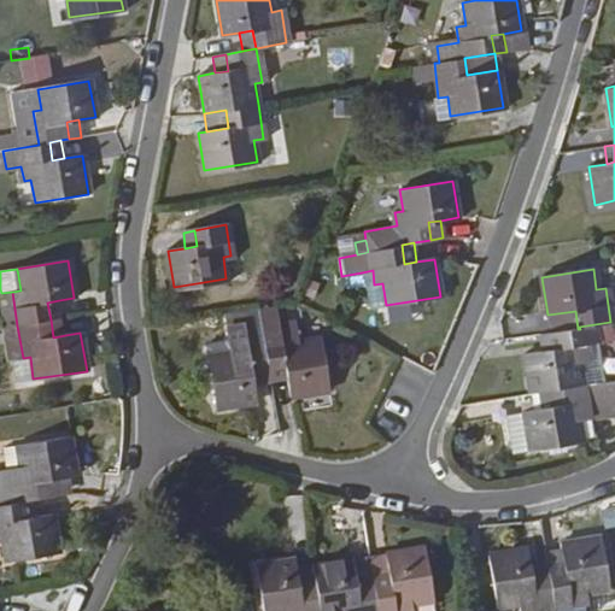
[(382,283),(374,285),(373,270),(362,272),(368,307),(386,305),(382,283)]
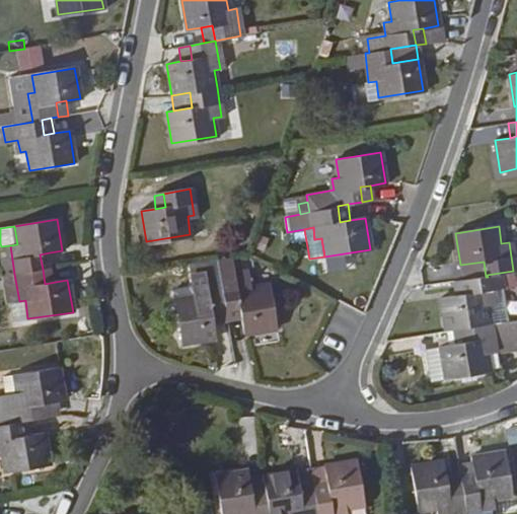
[(1,246),(5,276),(9,302),(19,301),(14,274),(10,245),(1,246)]
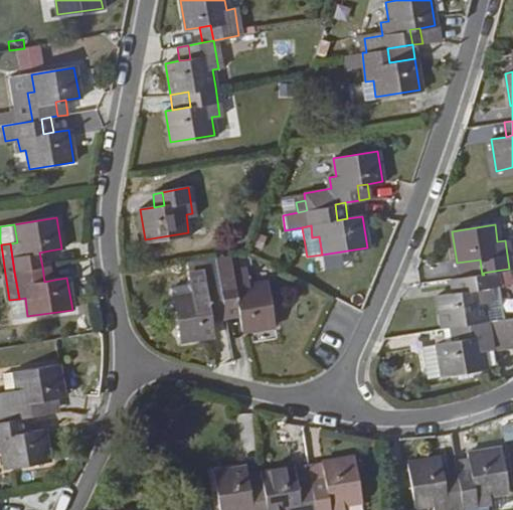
[(42,267),(51,266),(49,250),(39,252),(42,267)]
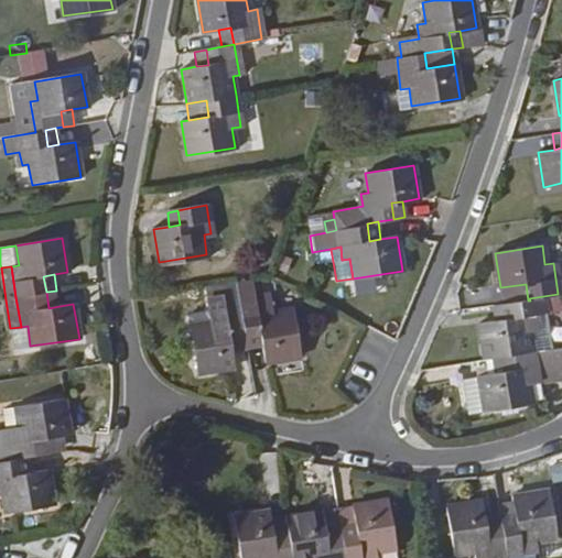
[(268,291),(254,294),(251,277),(237,280),(238,293),(209,297),(212,323),(192,326),(200,372),(234,368),(231,351),(229,340),(246,338),(260,336),(262,347),(265,362),(300,357),(292,309),(272,313),(268,291)]
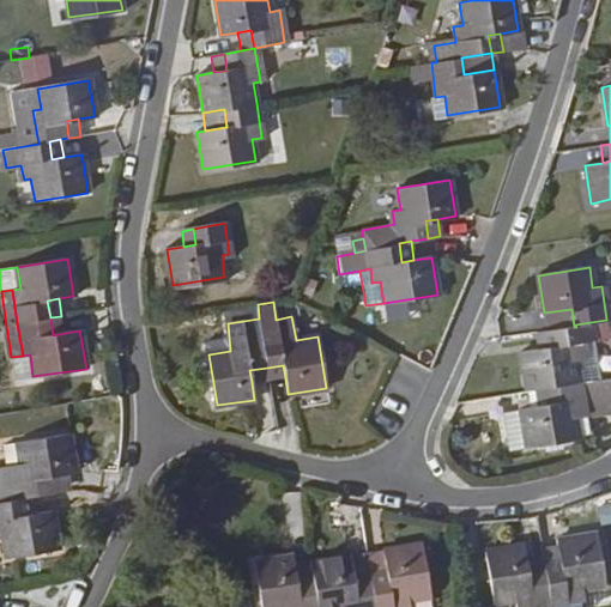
[(258,304),(225,310),(228,323),(259,319),(258,304)]
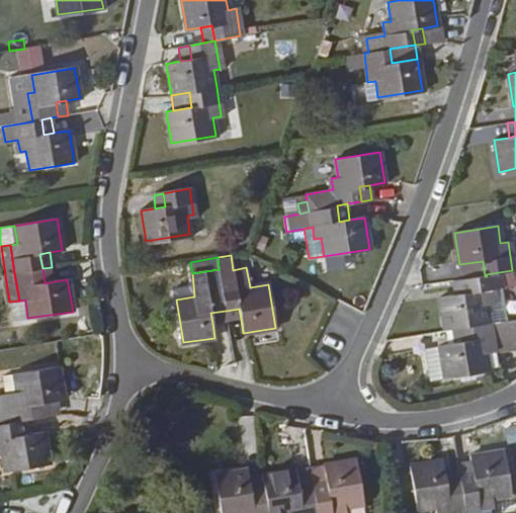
[(485,276),(483,261),(459,264),(461,280),(485,276)]
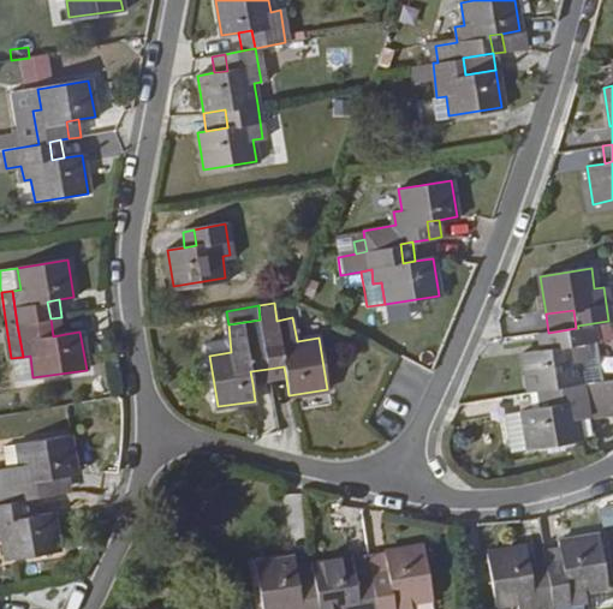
[(65,334),(61,317),(51,318),(53,336),(65,334)]
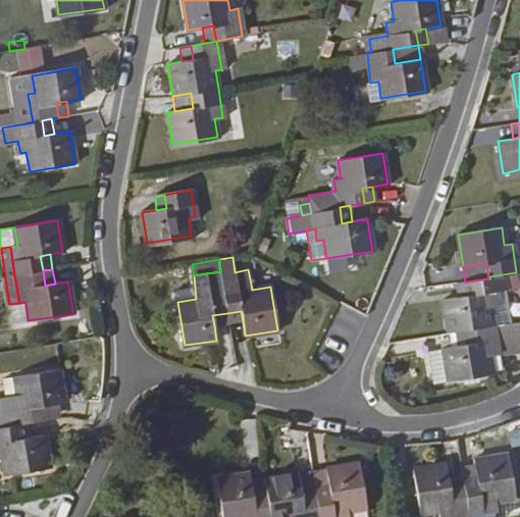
[(487,307),(495,306),(490,278),(488,278),(465,282),(467,296),(457,298),(442,300),(447,333),(450,349),(440,351),(447,381),(489,374),(486,356),(519,349),(519,320),(490,326),(487,307)]
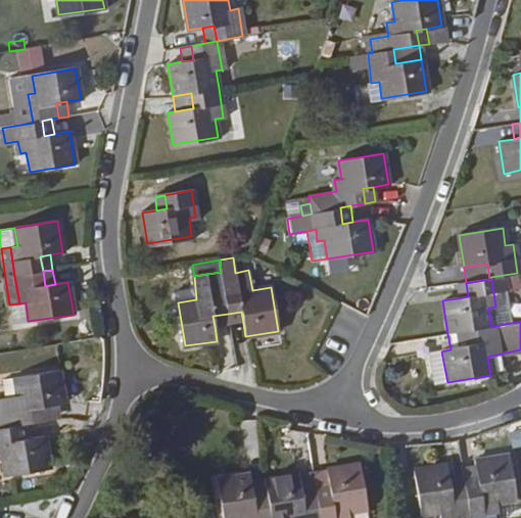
[(466,283),(456,284),(458,298),(468,296),(466,283)]
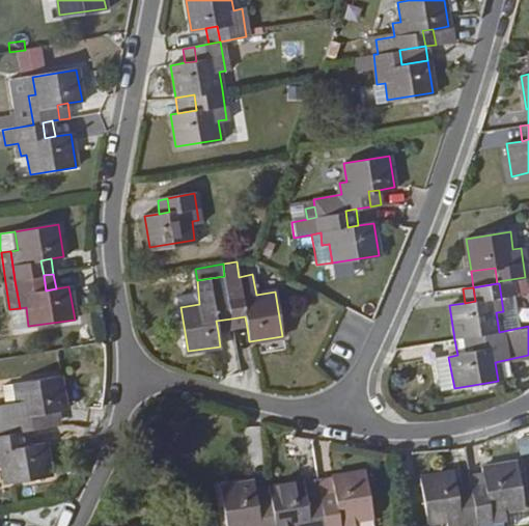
[(28,326),(26,307),(20,308),(9,309),(12,329),(28,326)]
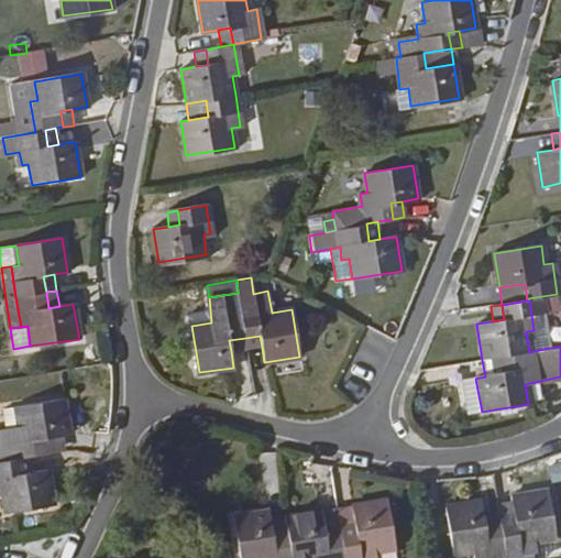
[(245,338),(246,349),(262,347),(260,336),(245,338)]
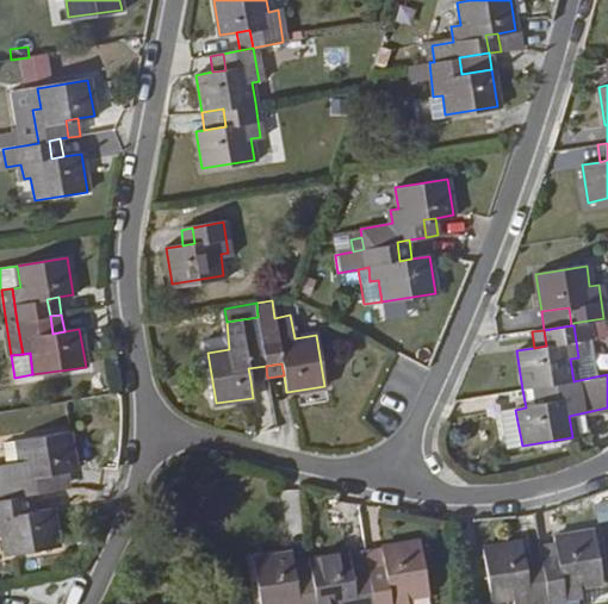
[(250,380),(267,378),(266,366),(248,368),(250,380)]
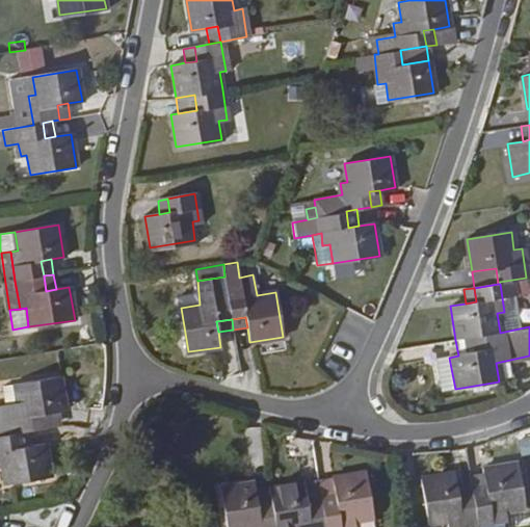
[(455,340),(446,341),(449,358),(458,356),(455,340)]
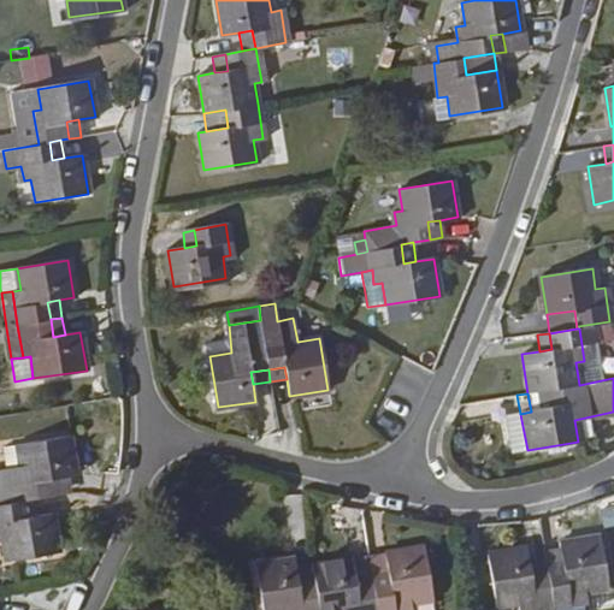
[(503,416),(509,452),(527,450),(520,414),(503,416)]
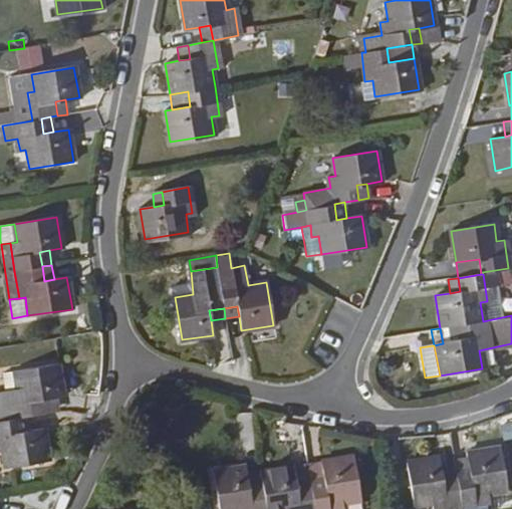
[(54,396),(62,395),(57,363),(15,370),(18,389),(3,392),(0,392),(0,448),(1,449),(4,467),(47,460),(42,427),(28,430),(18,431),(15,417),(25,415),(39,412),(37,399),(54,396)]
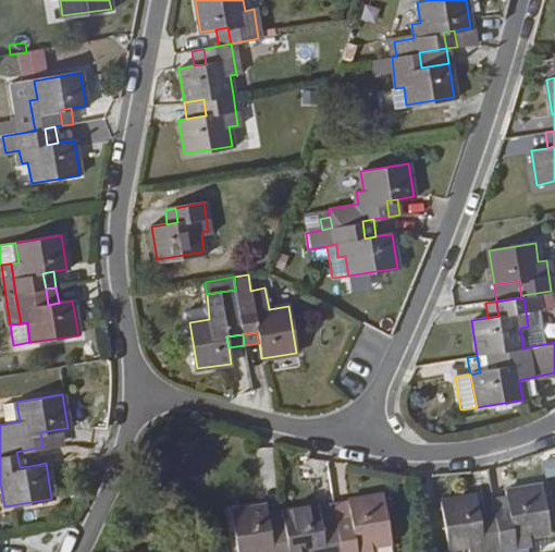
[(16,402),(1,404),(3,425),(20,421),(16,402)]
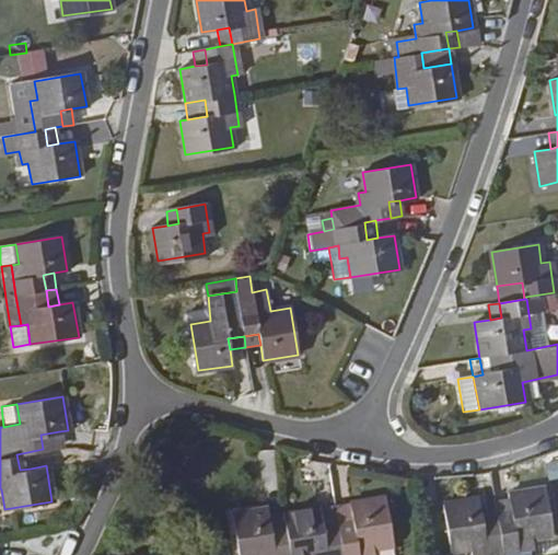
[(43,449),(61,446),(59,431),(41,435),(43,449)]
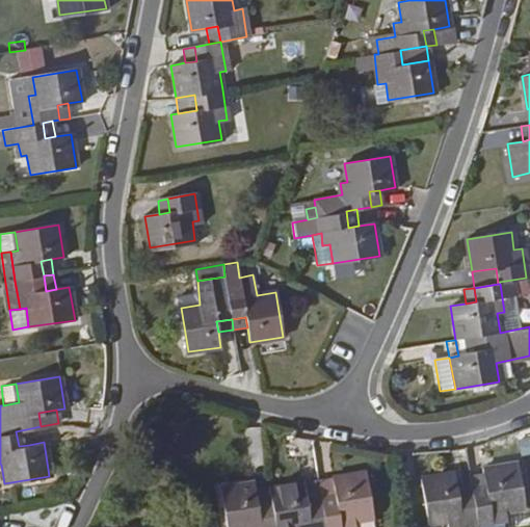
[(29,445),(26,429),(16,431),(19,446),(29,445)]
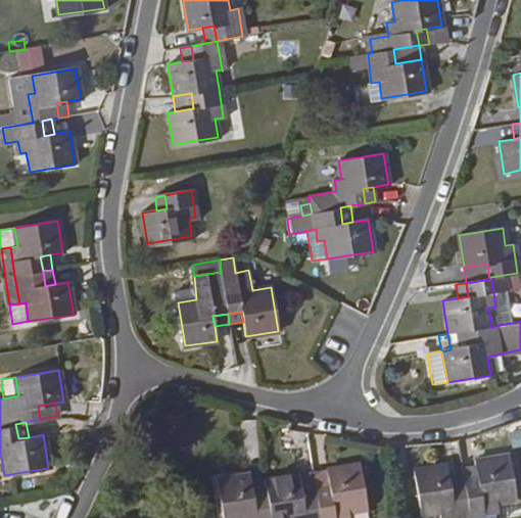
[(494,503),(514,500),(506,457),(473,462),(475,478),(476,487),(463,489),(450,492),(447,482),(445,467),(413,471),(420,515),(438,513),(438,517),(448,517),(467,515),(495,511),(494,503)]
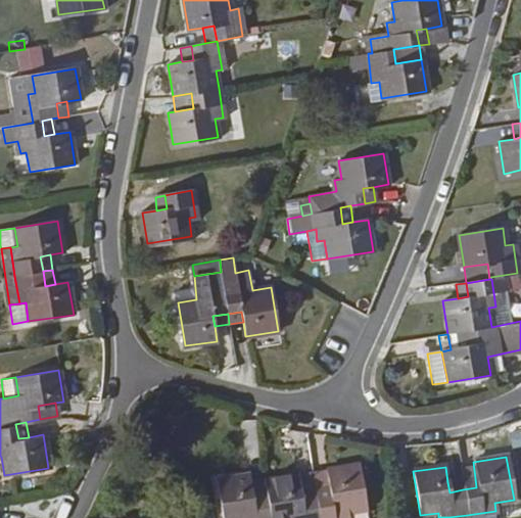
[(346,517),(345,512),(365,509),(358,466),(326,471),(329,497),(314,500),(300,502),(296,476),(264,482),(265,488),(267,498),(249,500),(248,490),(246,475),(215,481),(219,517),(346,517)]
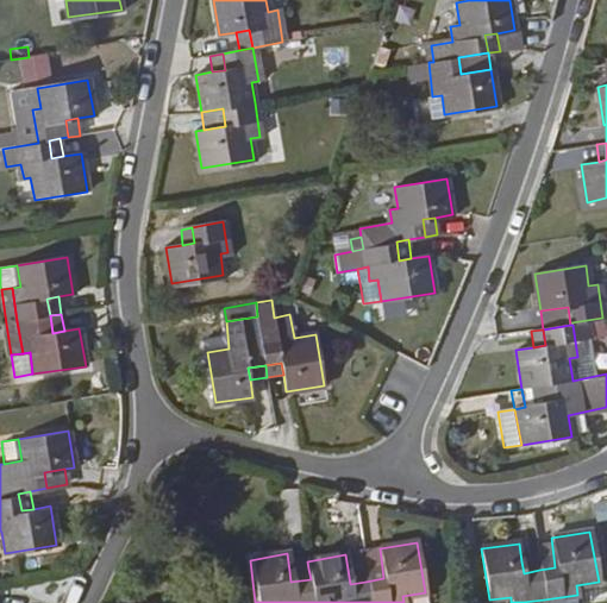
[(380,548),(361,552),(345,554),(350,584),(365,582),(383,578),(380,548)]
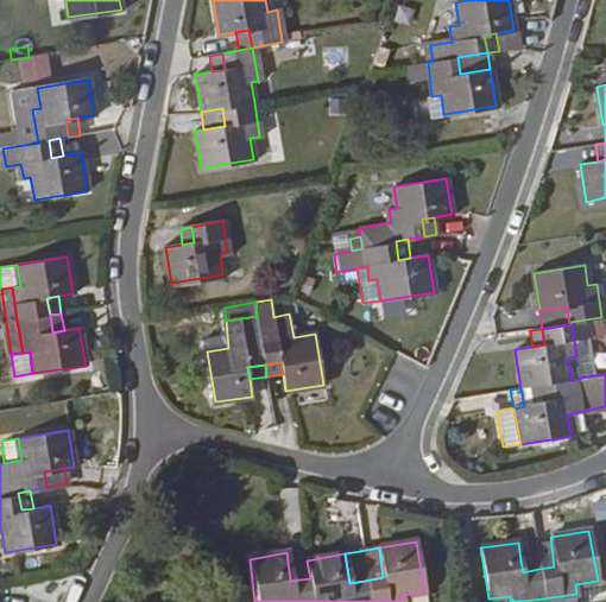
[(553,556),(537,558),(538,569),(554,566),(553,556)]
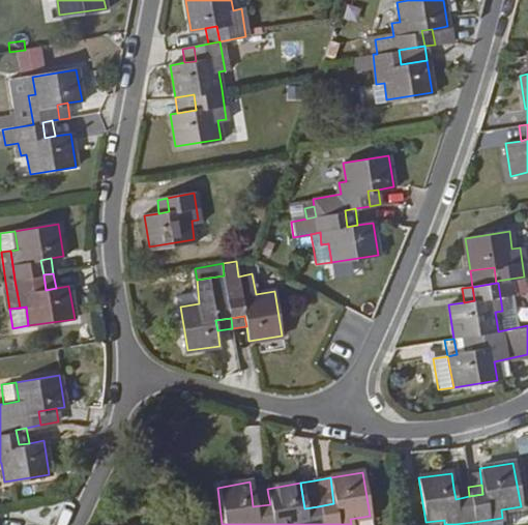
[(469,496),(468,487),(453,489),(456,499),(469,496)]
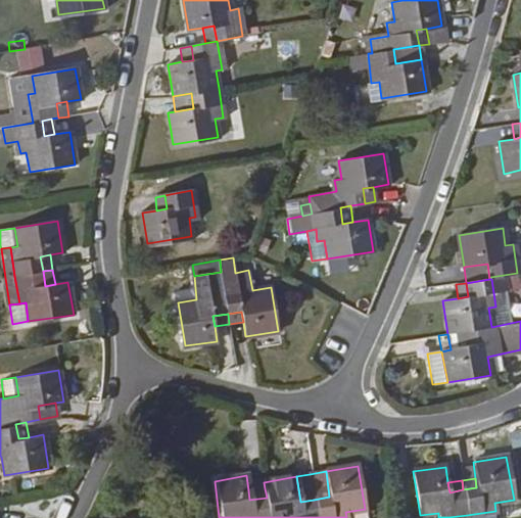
[(265,488),(248,490),(249,500),(267,498),(265,488)]
